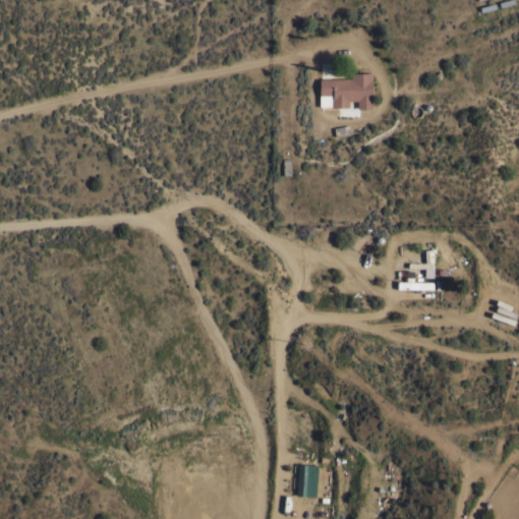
[(321,109),(321,80),(352,79),(352,74),(373,74),(373,82),(372,82),(372,98),(373,110),(359,110),(358,102),(350,102),(350,108),(333,109),(321,109)]
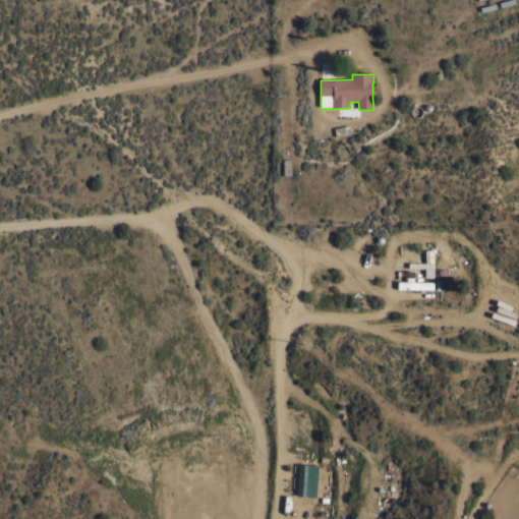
[(350,126),(351,135),(337,137),(335,129),(350,126)]
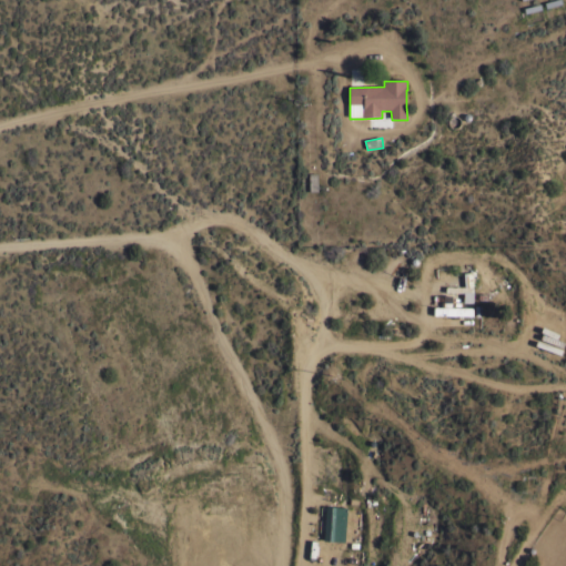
[(310,174),(317,174),(319,192),(310,193),(310,174)]
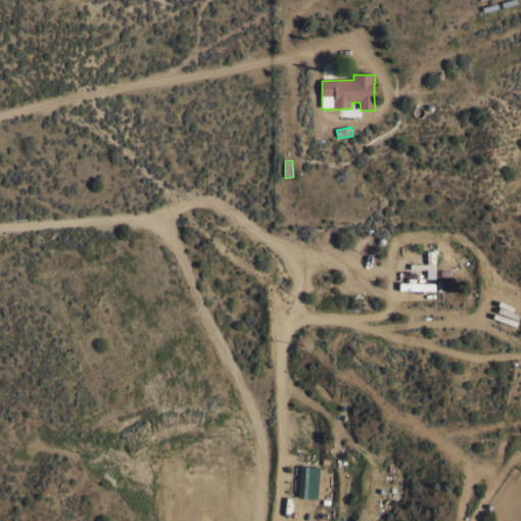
[(403,290),(403,283),(401,273),(411,273),(412,278),(414,278),(415,283),(434,283),(434,289),(403,290)]
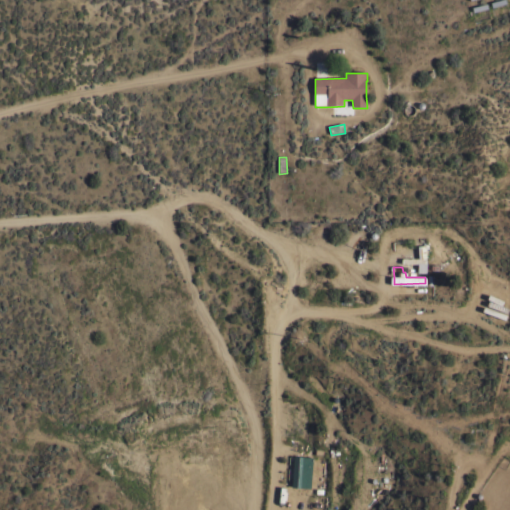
[(312,483),(293,482),(294,457),(313,458),(312,483)]
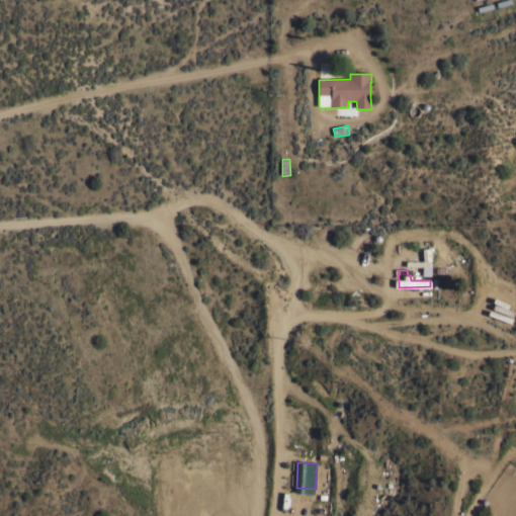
[(331,503),(328,515),(315,515),(318,502),(331,503)]
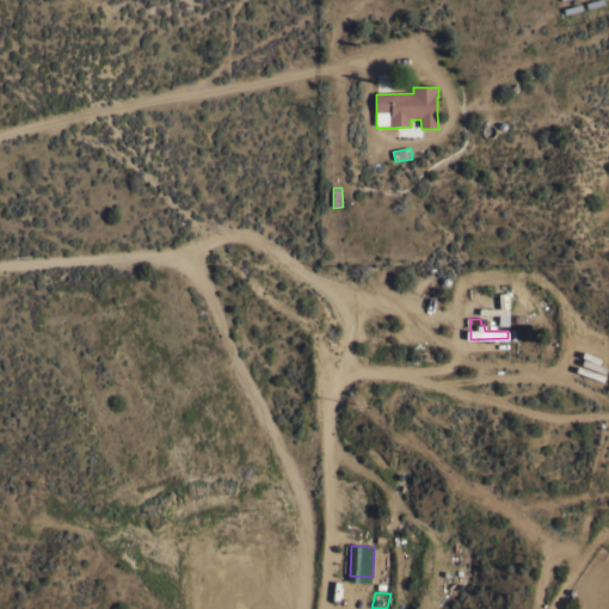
All buildings are outlined.
